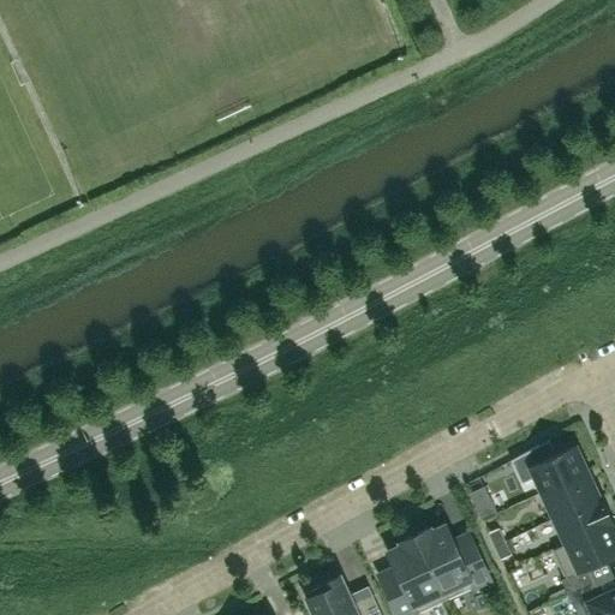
[(533,475),(535,473),(542,491),(586,471),(572,440),(554,448),(555,452),(544,457),(538,445),(509,458),(512,461),(513,461),(520,479),(532,473),(533,475)]
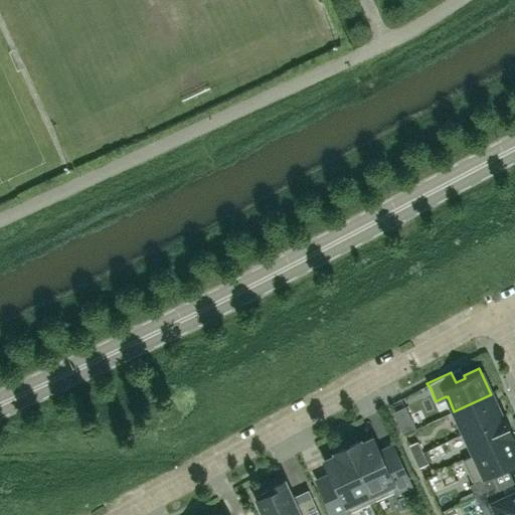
[(495,404),(491,394),(454,411),(464,434),(504,414),(498,402),(495,404)]
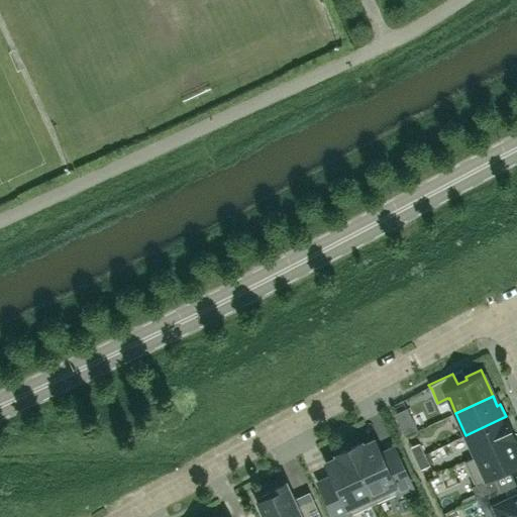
[(516,438),(506,416),(466,435),(476,456),(464,461),(516,438)]
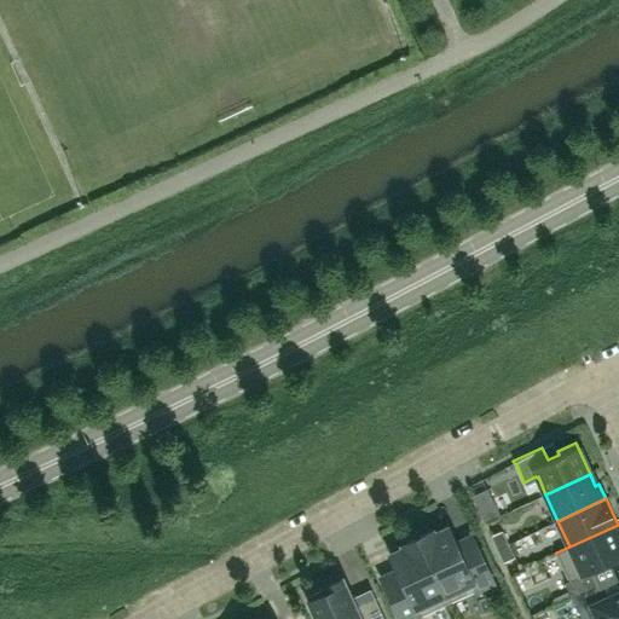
[(493,502),(479,509),(485,522),(499,515),(493,502)]
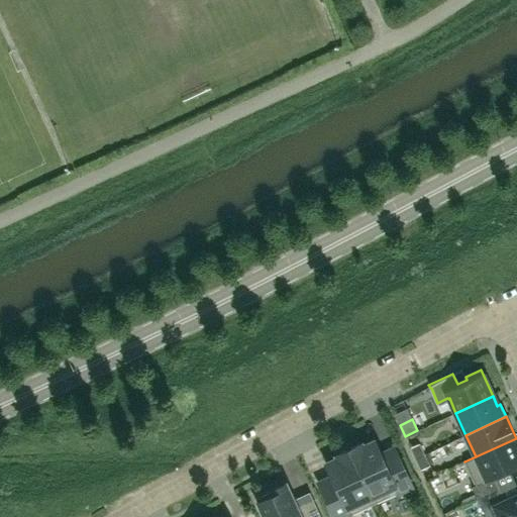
[(500,488),(495,476),(516,464),(516,440),(516,438),(464,461),(475,485),(472,486),(478,499),(500,488)]
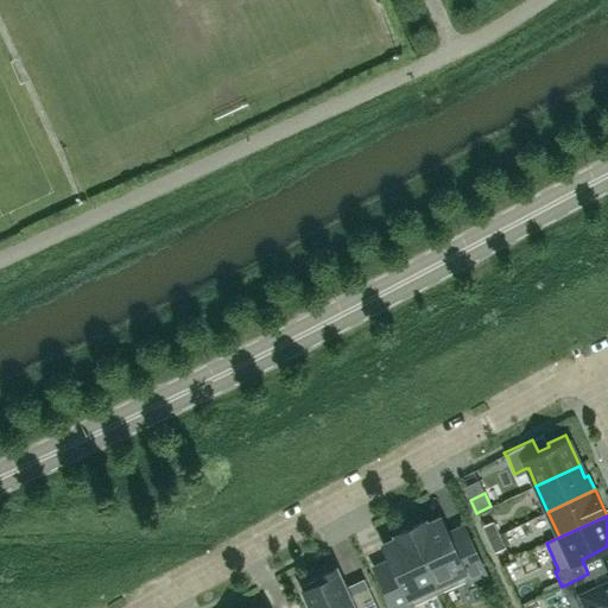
[(485,571),(469,539),(457,545),(450,543),(439,518),(426,523),(425,520),(410,529),(439,593),(485,571)]
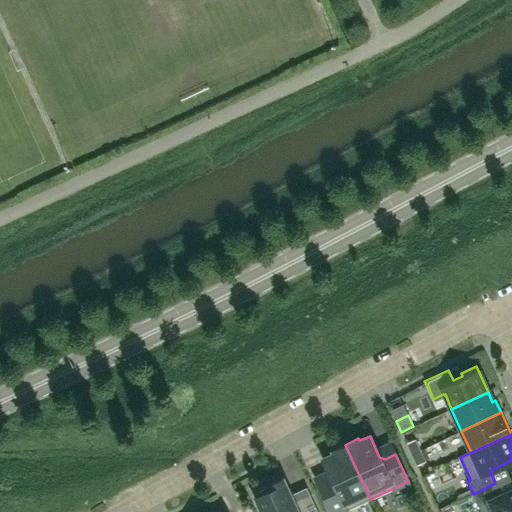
[(406,443),(411,454),(420,450),(415,439),(406,443)]
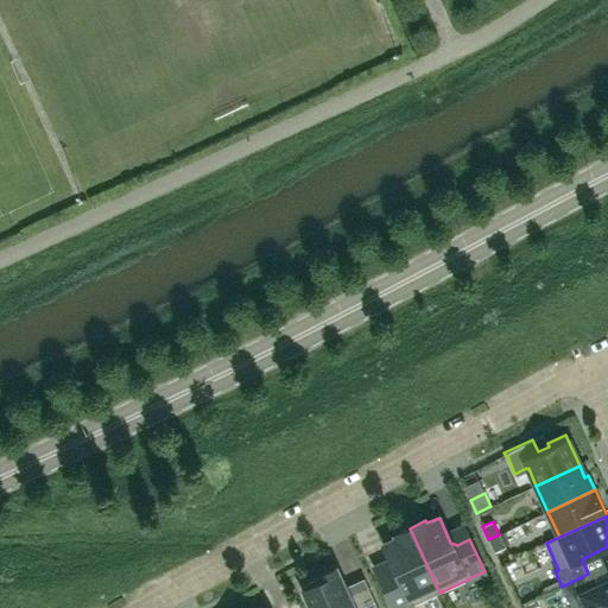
[(405,607),(439,593),(410,529),(394,536),(396,538),(382,543),(394,569),(392,575),(379,581),(392,607),(405,607)]
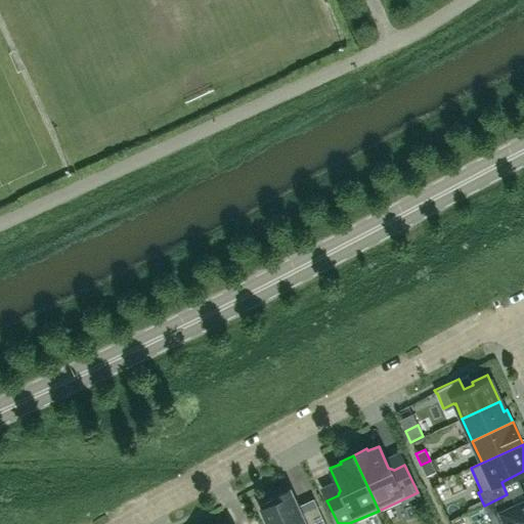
[(435,472),(430,461),(421,465),(426,476),(435,472)]
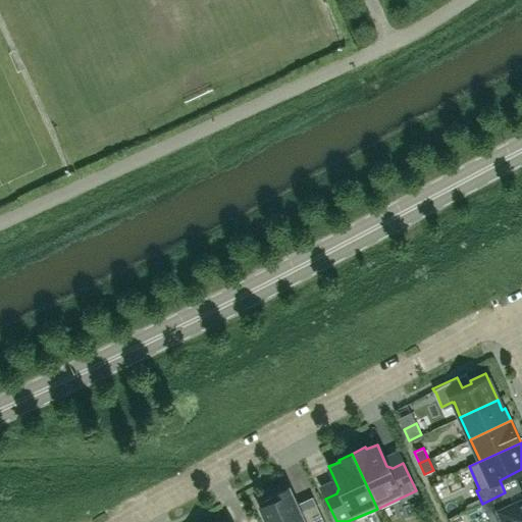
[(323,521),(315,503),(301,509),(297,507),(289,487),(272,494),(273,497),(258,503),(266,521),(323,521)]
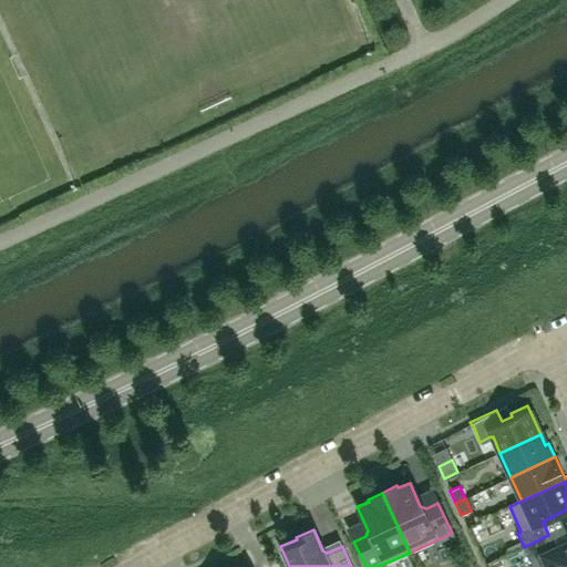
[(566,566),(566,542),(555,548),(548,535),(524,547),(532,566),(543,566),(547,565),(547,566),(566,566)]
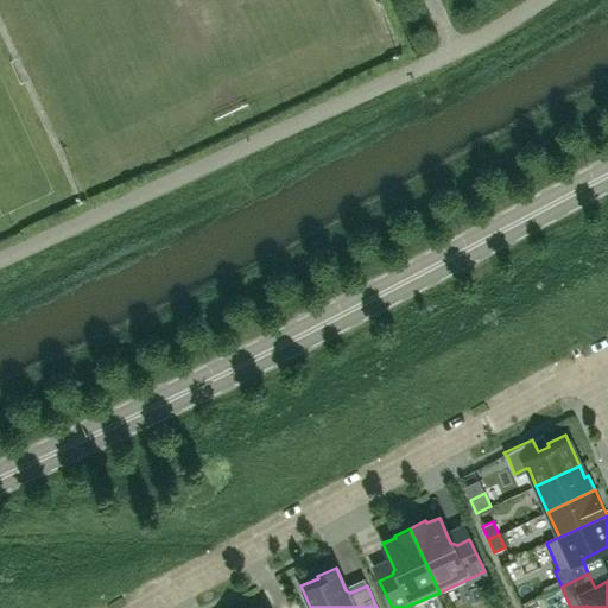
All buildings are outlined.
